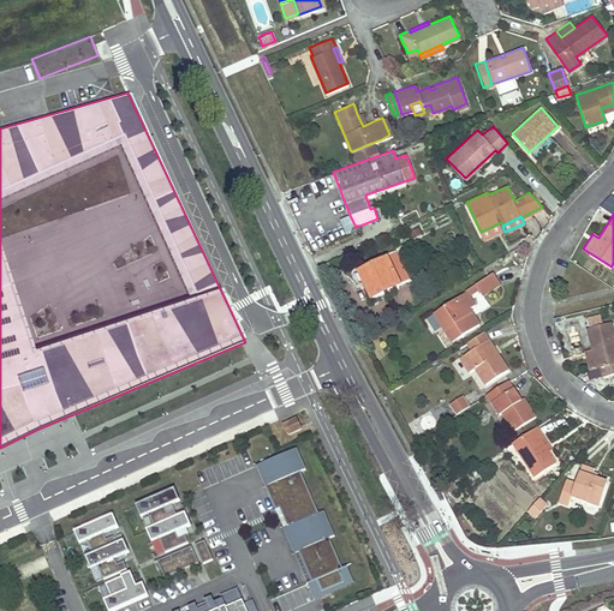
[(501,222),(481,232),(484,239),(504,229),(502,226),(501,222)]
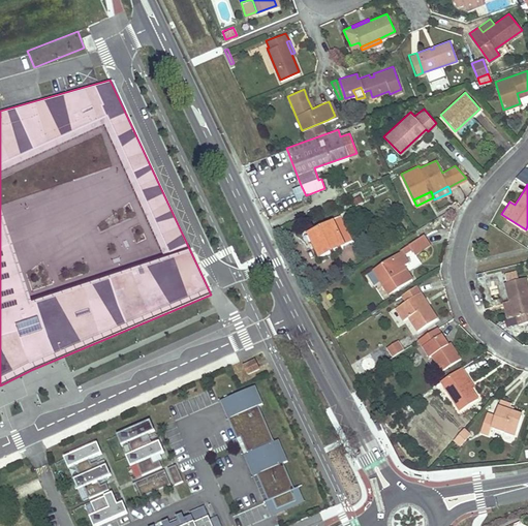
[(331,220),(308,231),(319,255),(351,239),(339,213),(331,217),(331,220)]
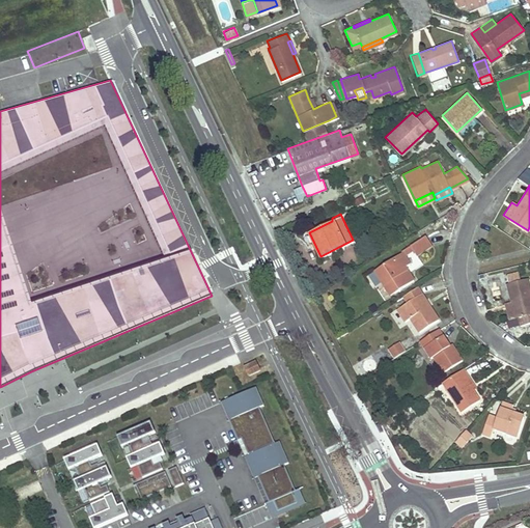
[(424,233),(410,244),(413,249),(415,253),(430,243),(424,233)]
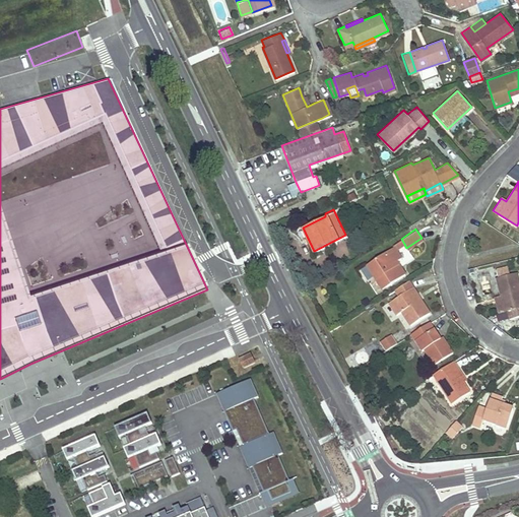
[(404,244),(401,239),(391,245),(392,247),(394,246),(396,249),(404,244)]
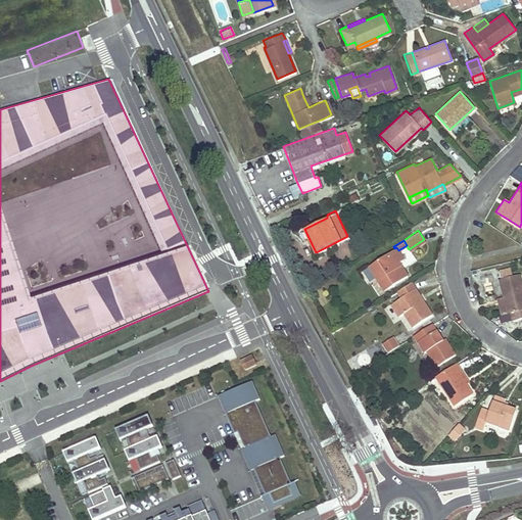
[(394,248),(369,265),(384,289),(407,274),(400,265),(397,266),(397,267),(395,263),(398,262),(402,258),(398,250),(396,247),(394,248)]
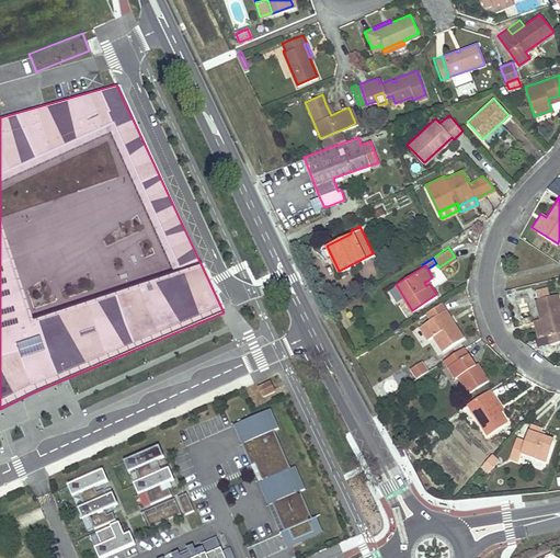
[(559,305),(557,293),(534,298),(538,318),(533,319),(537,337),(547,333),(549,342),(555,341),(556,344),(559,343),(559,305)]
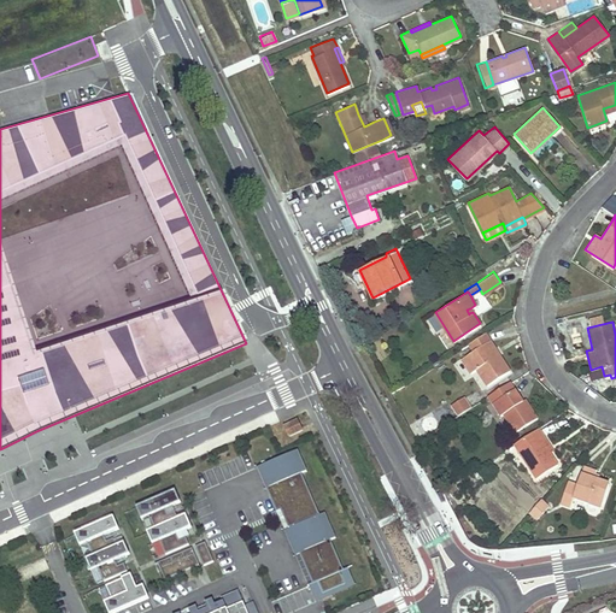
[(484,330),(467,342),(473,349),(461,358),(470,371),(476,367),(486,383),(510,369),(484,330)]
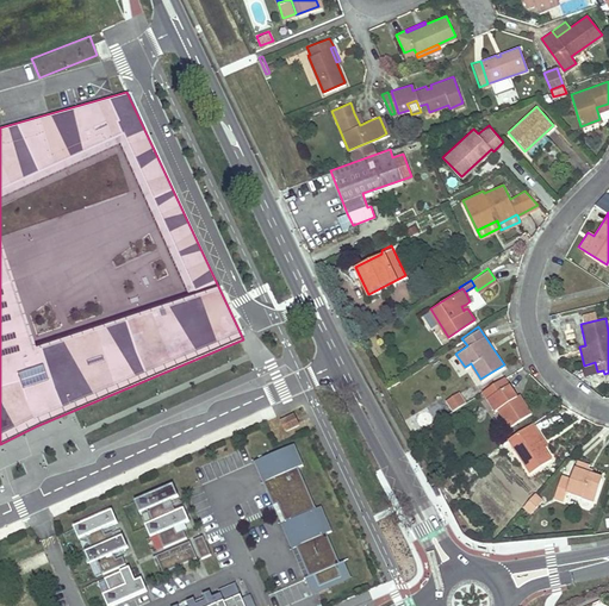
[(435,354),(430,347),(423,351),(428,358),(435,354)]
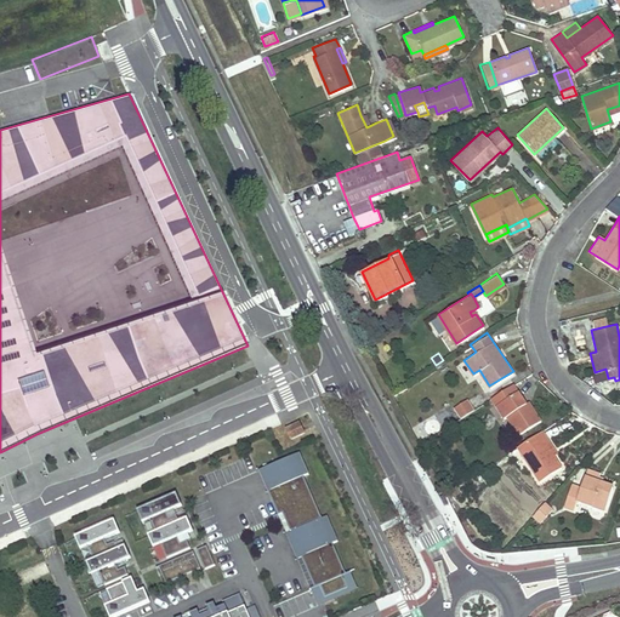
[(524,401),(512,382),(489,396),(502,416),(506,415),(517,432),(540,418),(527,399),(524,401)]
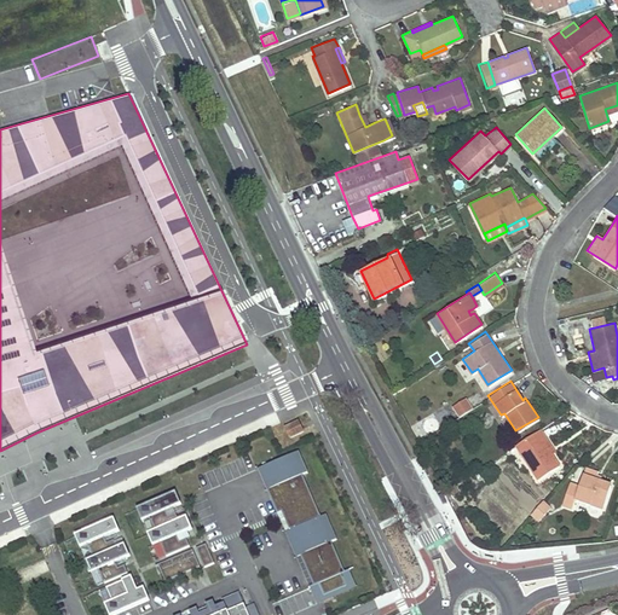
[(449,402),(457,415),(471,406),(462,394),(449,402)]
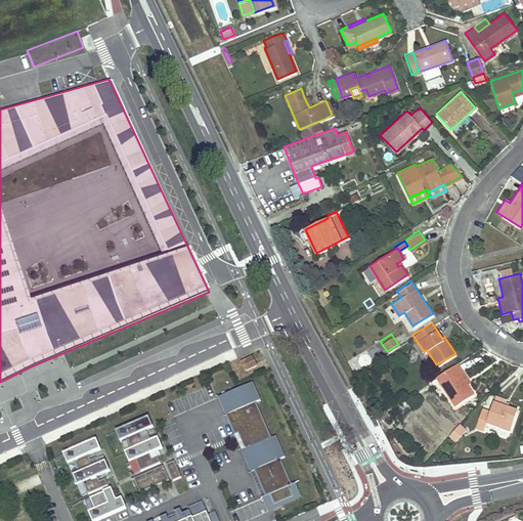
[(252,354),(240,359),(244,368),(255,362),(252,354)]
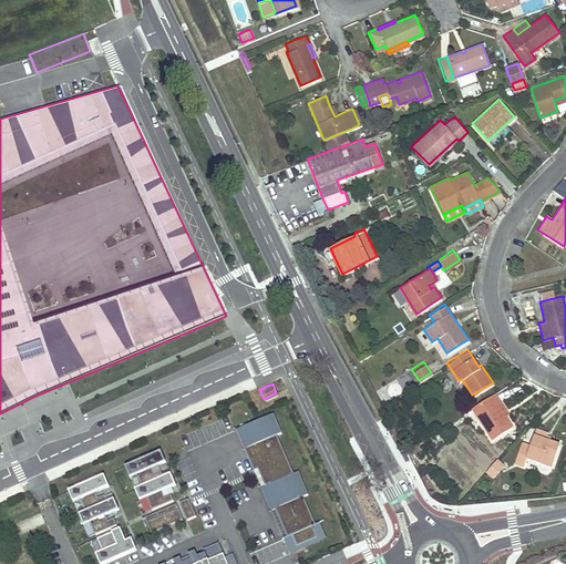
[(495,391),(471,407),(492,439),(512,426),(504,413),(496,401),(500,399),(495,391)]
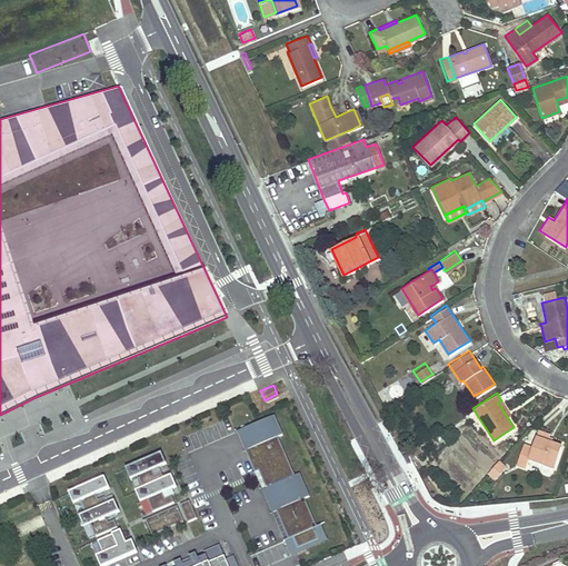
[(501,400),(498,403),(506,415),(509,413),(501,400)]
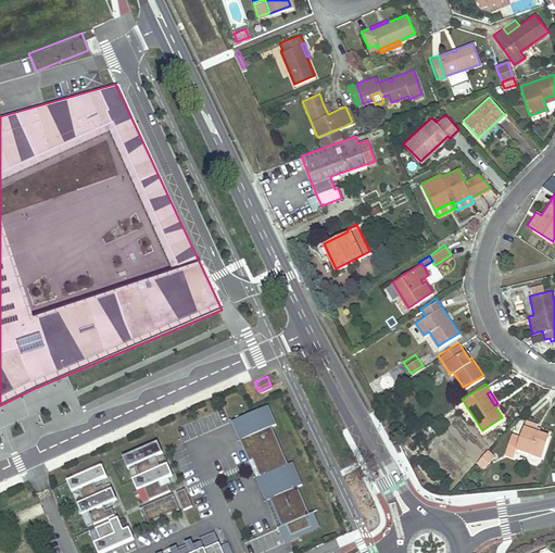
[(302,482),(292,461),(288,463),(272,425),(276,423),(267,403),(231,418),(249,459),(252,457),(260,474),(255,476),(265,498),(269,497),(281,524),(286,522),(290,532),(310,524),(305,514),(308,512),(298,485),(302,482)]
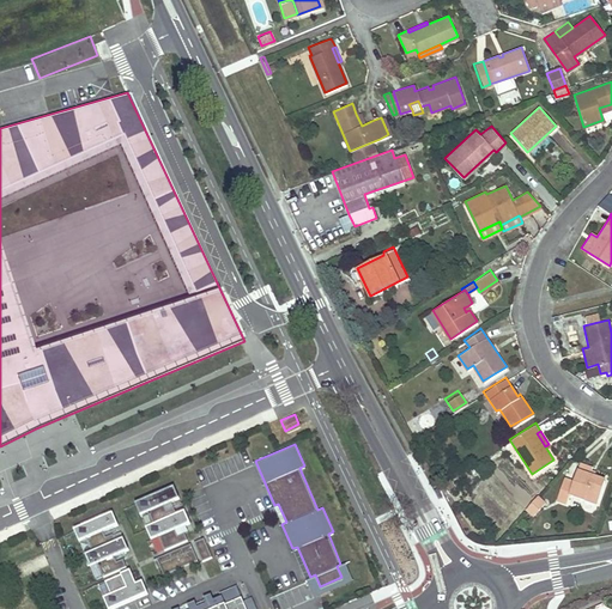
[(592,466),(580,461),(574,479),(564,476),(557,497),(567,501),(570,491),(597,500),(604,479),(594,475),(589,473),(591,468),(592,466)]
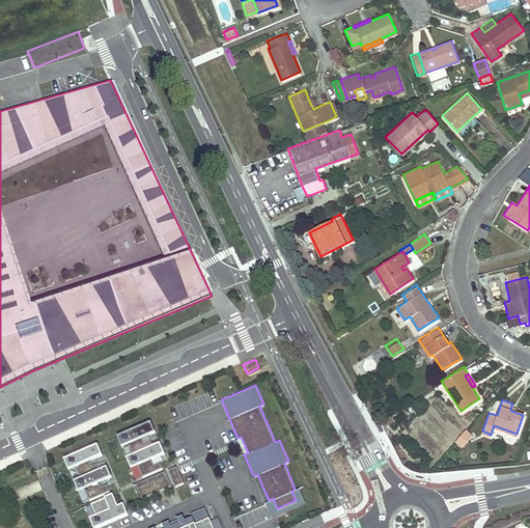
[(164,451),(160,441),(152,444),(149,438),(144,441),(141,436),(155,429),(150,420),(116,435),(121,445),(128,442),(133,453),(126,455),(131,466),(137,464),(142,475),(162,467),(159,460),(154,463),(151,457),(164,451)]
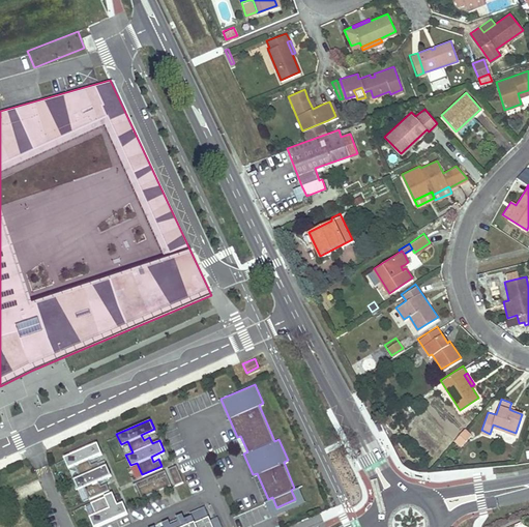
[(464,428),(454,438),(460,442),(468,432),(464,428)]
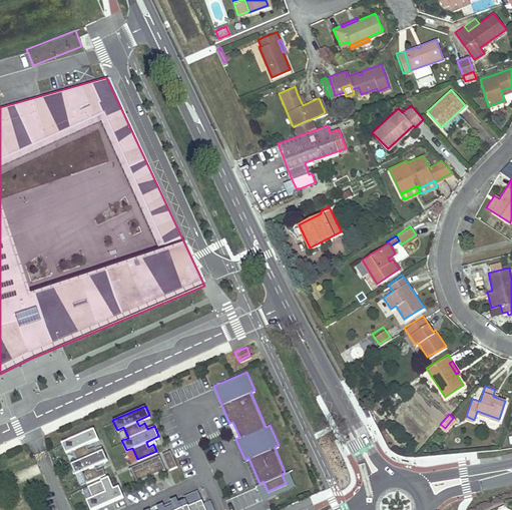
[(94,428),(61,442),(65,452),(72,449),(76,460),(70,463),(74,473),(81,470),(85,481),(105,473),(102,467),(97,469),(94,464),(107,458),(103,449),(96,452),(93,446),(88,448),(85,443),(98,438),(94,428)]
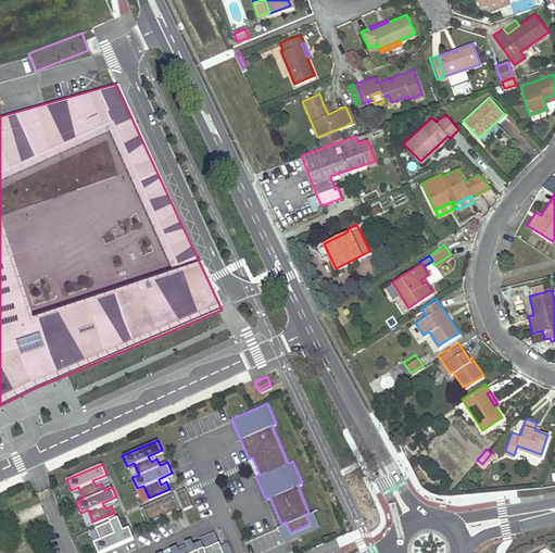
[(191,504),(184,487),(175,490),(183,507),(191,504)]
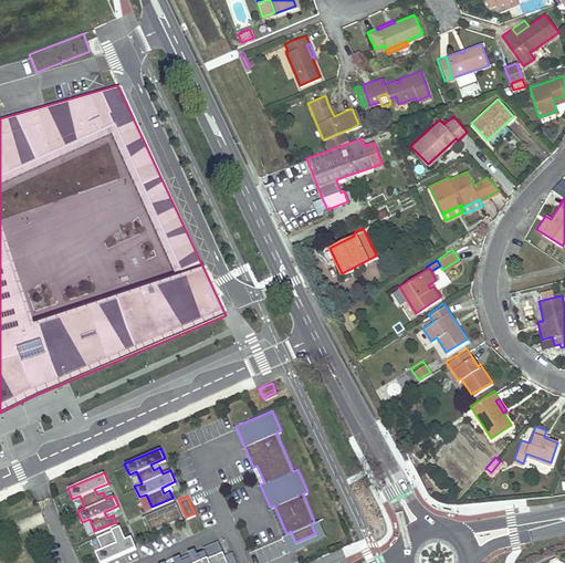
[(150,529),(181,515),(175,500),(144,514),(150,529)]
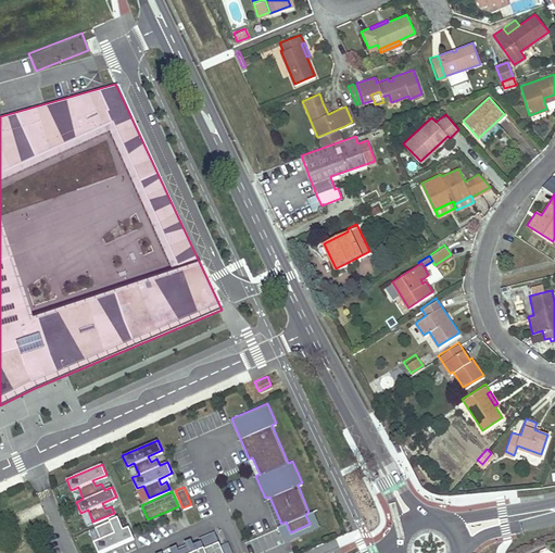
[(148,519),(141,505),(139,506),(146,524),(179,508),(178,506),(148,519)]
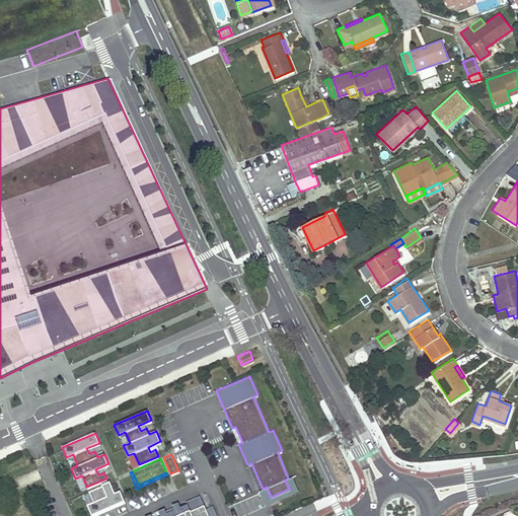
[(270,501),(298,489),(293,476),(288,477),(285,480),(289,489),(271,497),(267,487),(263,489),(259,491),(265,504),(270,501)]
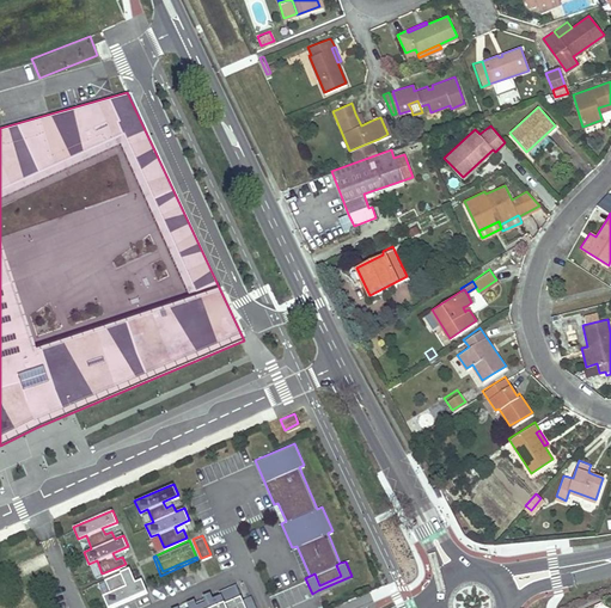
[(123,577),(132,573),(129,566),(104,577),(110,591),(103,594),(108,606),(146,589),(141,577),(135,579),(126,584),(123,577)]
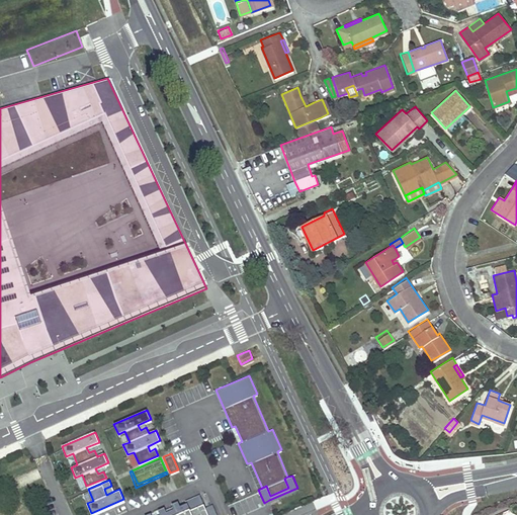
[(114,491),(111,486),(104,489),(106,495),(114,491)]
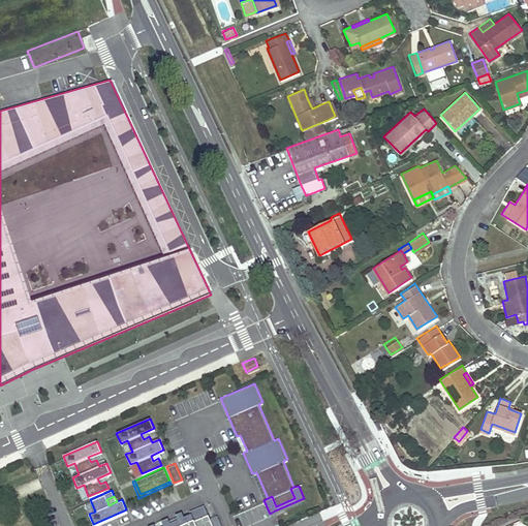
[(191,514),(186,516),(177,520),(180,525),(178,525),(163,525),(162,525),(213,525),(209,517),(204,504),(194,508),(195,512),(191,514)]
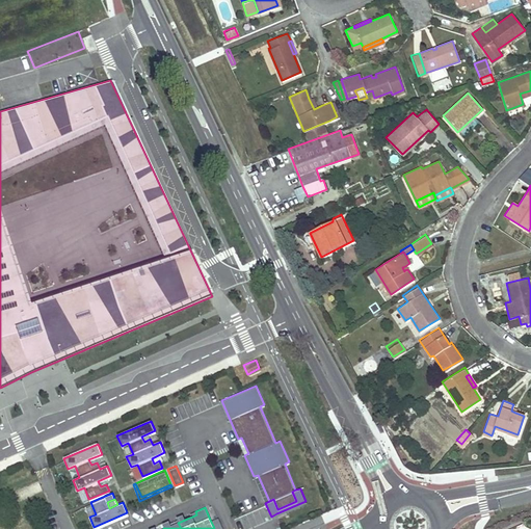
[(163,528),(164,528),(179,528),(181,528),(178,523),(187,519),(185,516),(154,528),(163,528)]
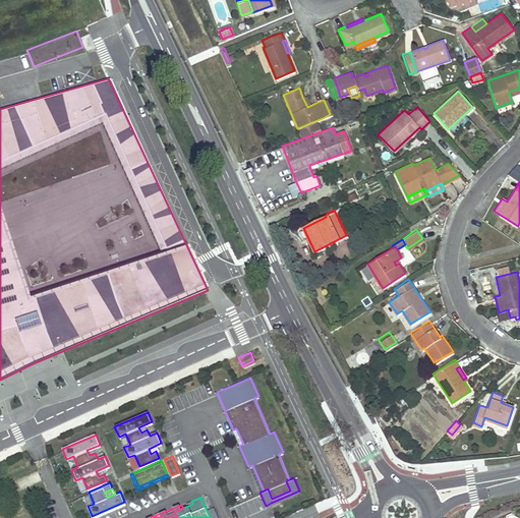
[(218,517),(213,506),(206,509),(210,517),(218,517)]
